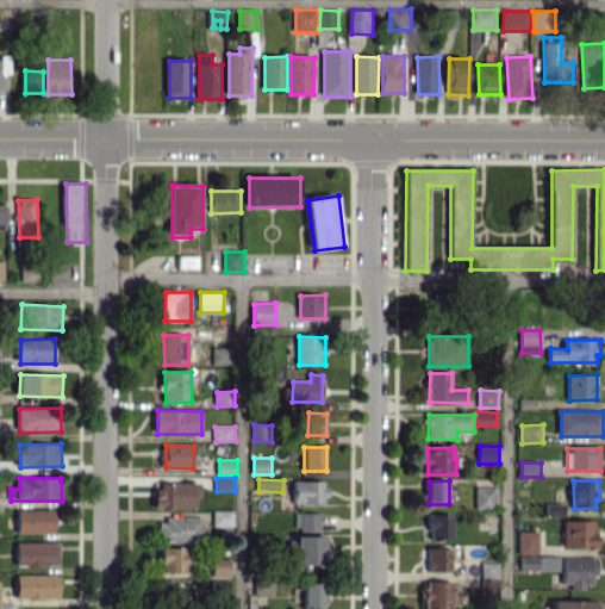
[(328,482),(295,482),(295,504),(328,504),(328,482)]
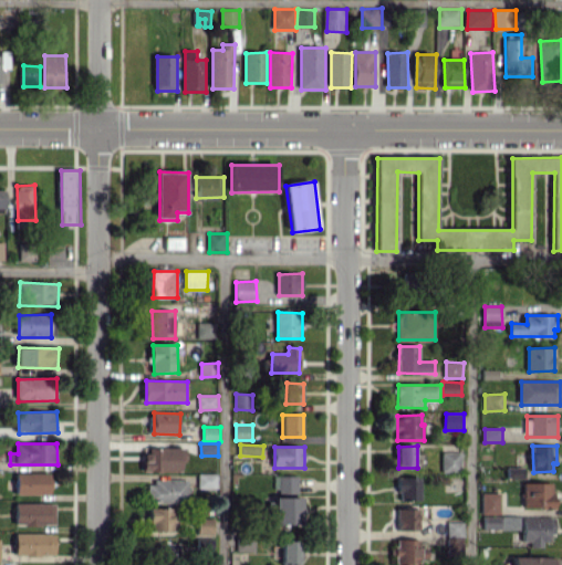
[(146,471),(185,472),(185,449),(146,448),(146,471)]
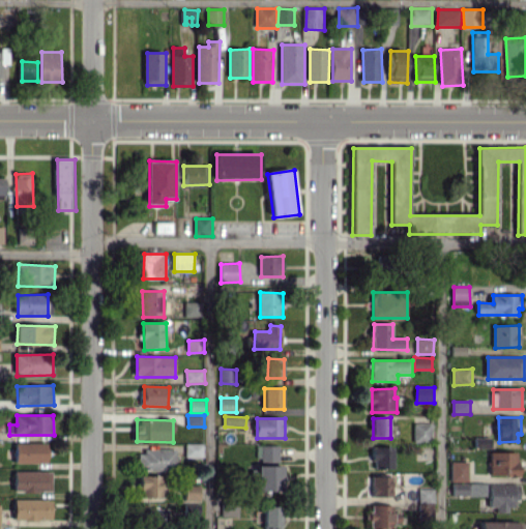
[(415,442),(433,442),(433,423),(415,424),(415,442)]
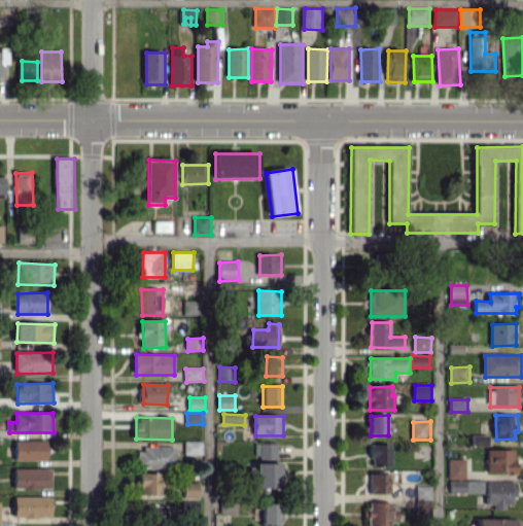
[(489,435),(474,435),(474,446),(489,446),(489,435)]
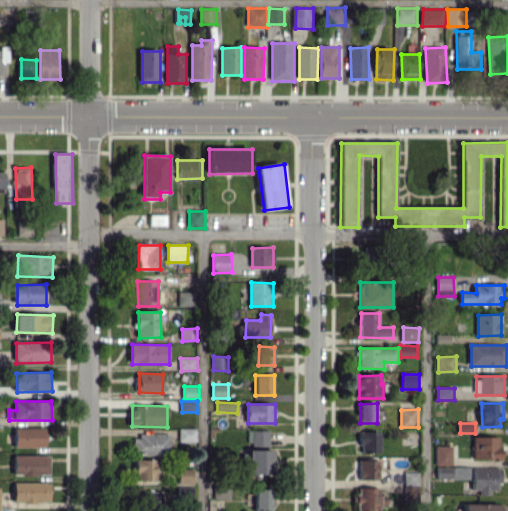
[(16,448),(47,448),(47,428),(17,428),(16,448)]
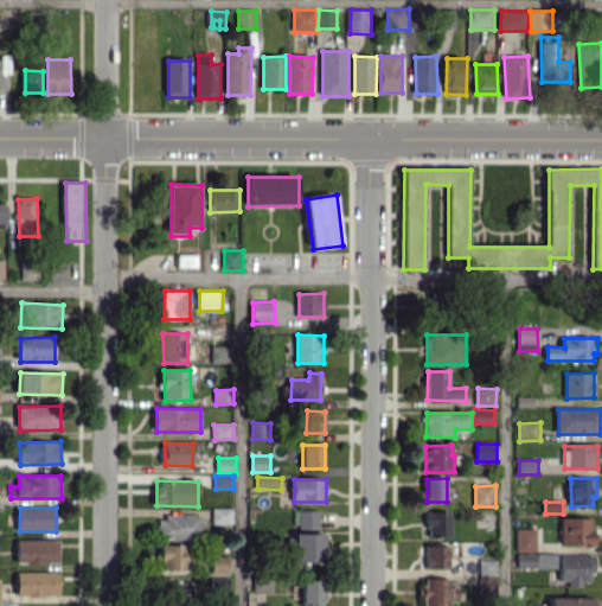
[(235,524),(235,509),(215,509),(215,524),(235,524)]
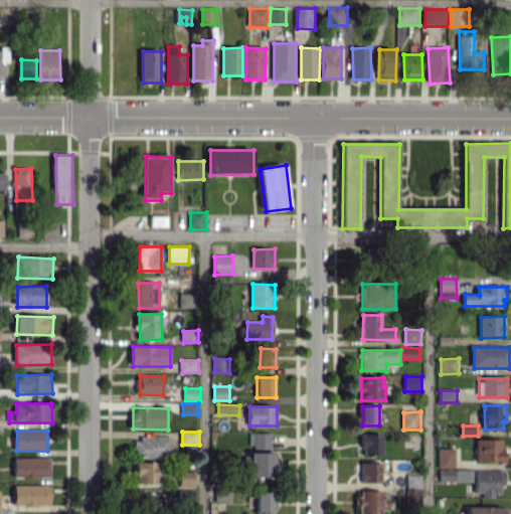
[(273,434),(251,434),(252,450),(273,450),(273,434)]
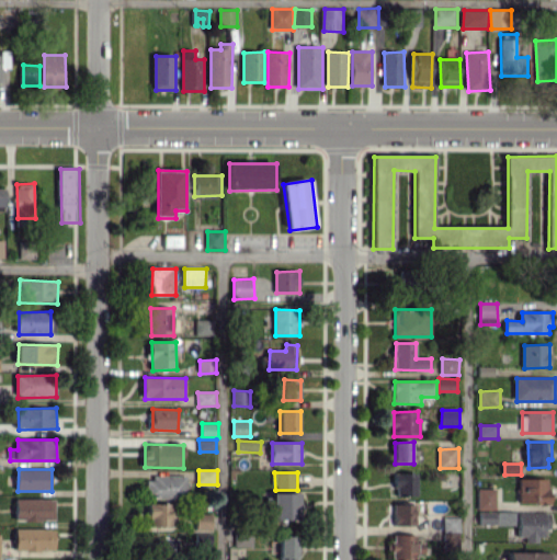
[(419,496),(419,473),(396,473),(396,496),(419,496)]
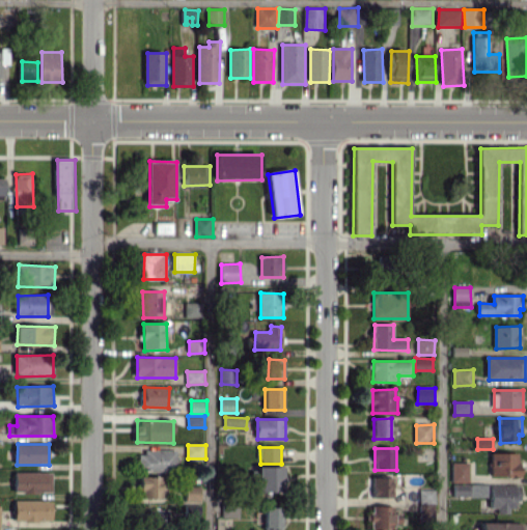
[(177,451),(142,451),(142,472),(177,472),(177,451)]
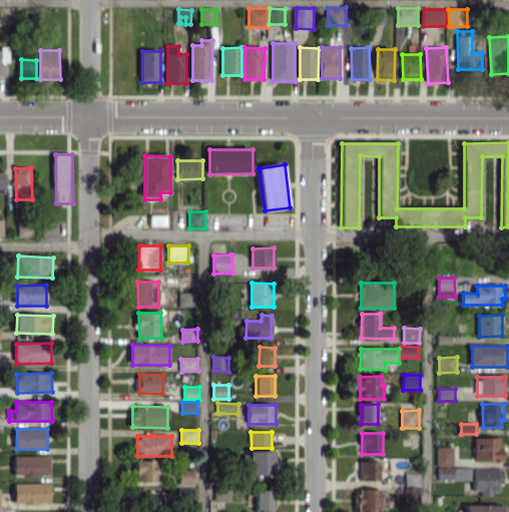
[(475,461),(503,461),(503,438),(475,438),(475,461)]
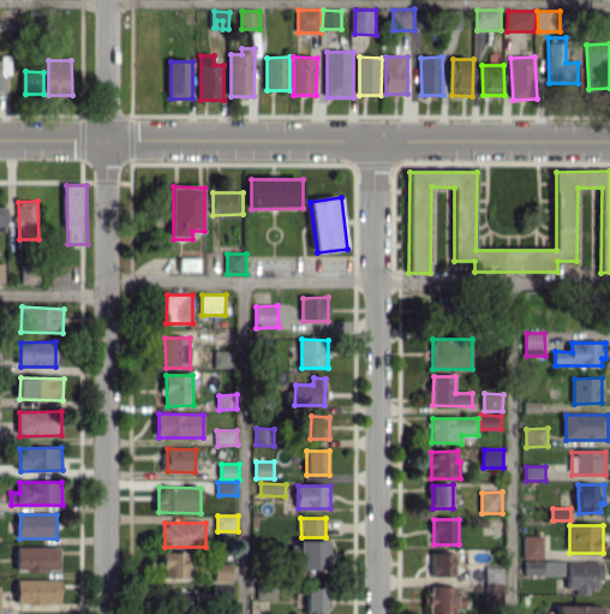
[(545,560),(545,536),(525,536),(524,559),(545,560)]
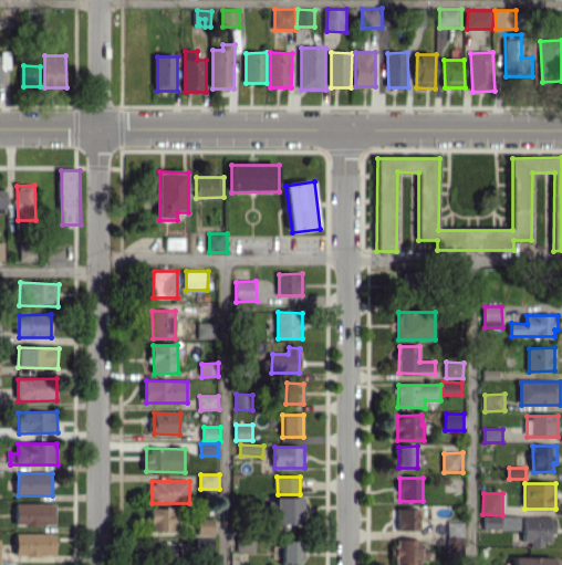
[(277,524),(303,524),(302,498),(277,498),(277,524)]
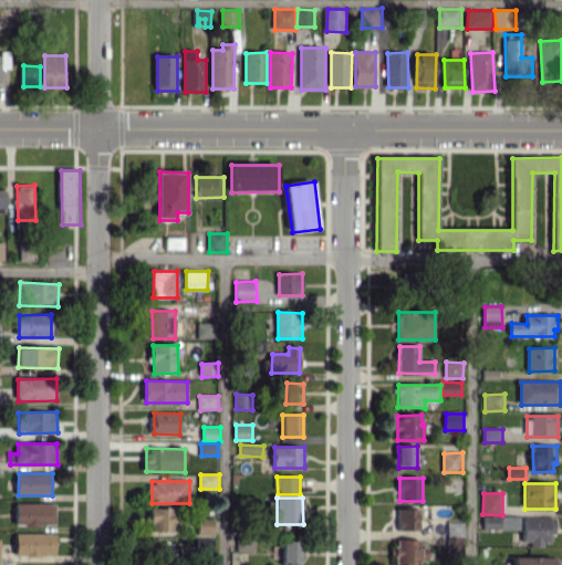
[(58,526),(58,504),(18,503),(18,525),(58,526)]
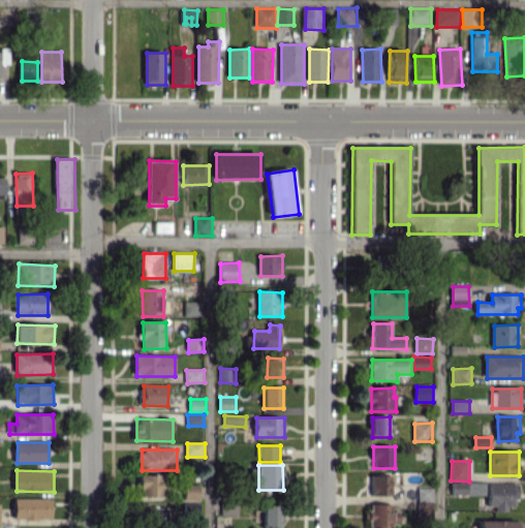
[(142,497),(163,497),(164,475),(143,475),(142,497)]
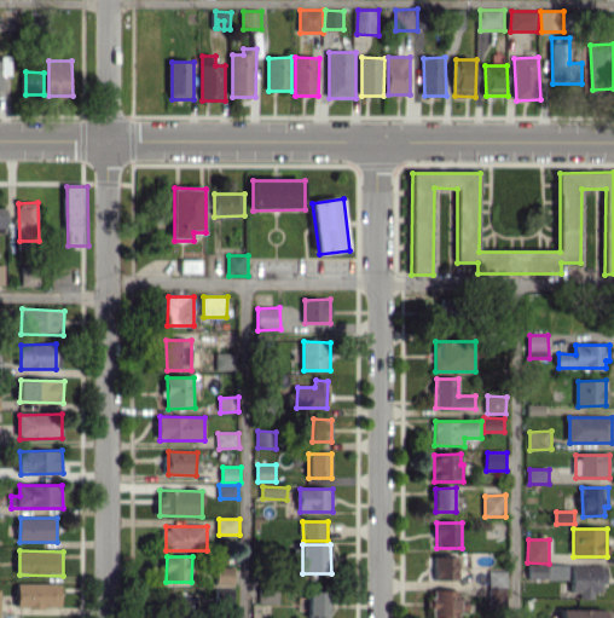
[(435,581),(461,581),(459,556),(435,558),(435,581)]
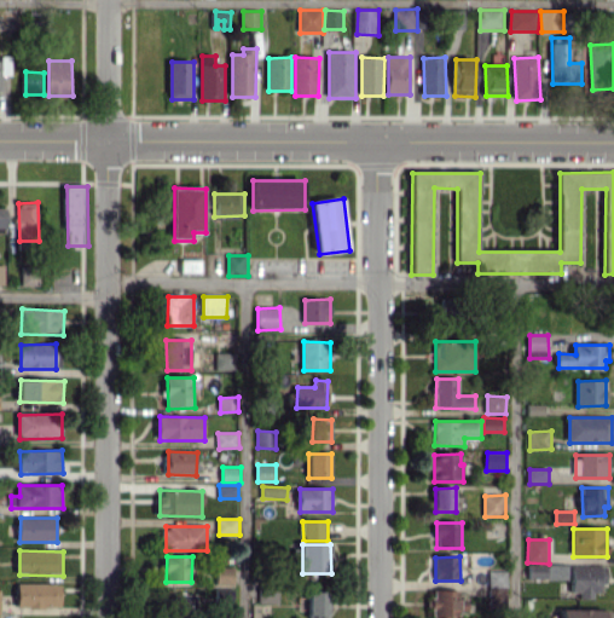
[(569,566),(529,565),(529,579),(569,581),(569,566)]
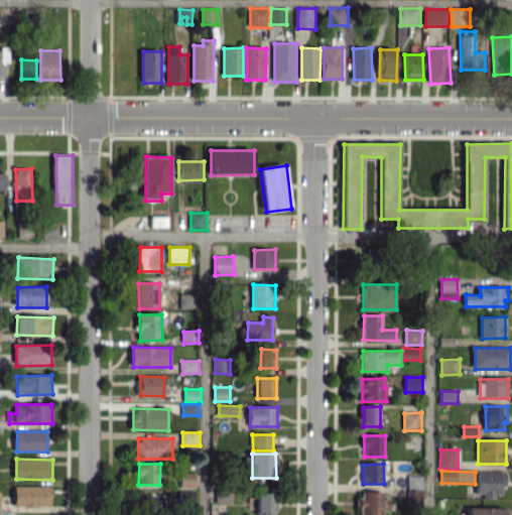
[(478,497),(501,497),(501,488),(507,488),(506,472),(478,472),(478,497)]
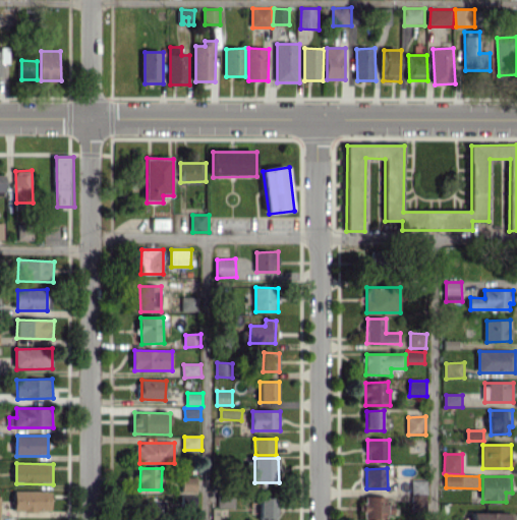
[(184,477),(183,492),(197,493),(198,477),(184,477)]
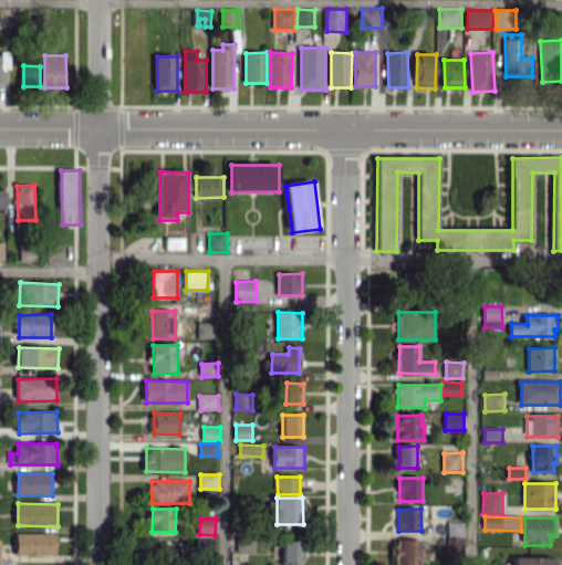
[(466,521),(449,522),(450,555),(466,555),(466,521)]
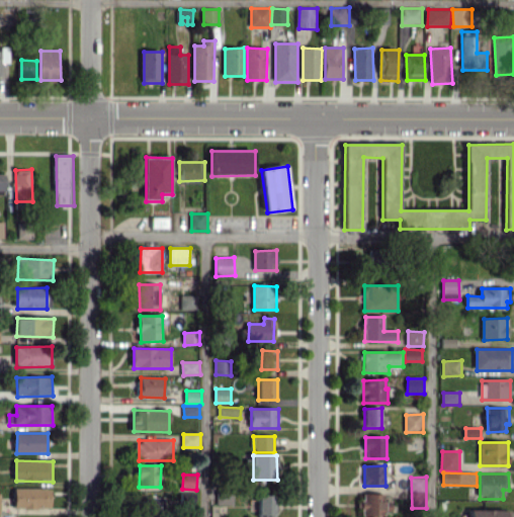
[(16,509),(52,509),(53,489),(16,488),(16,509)]
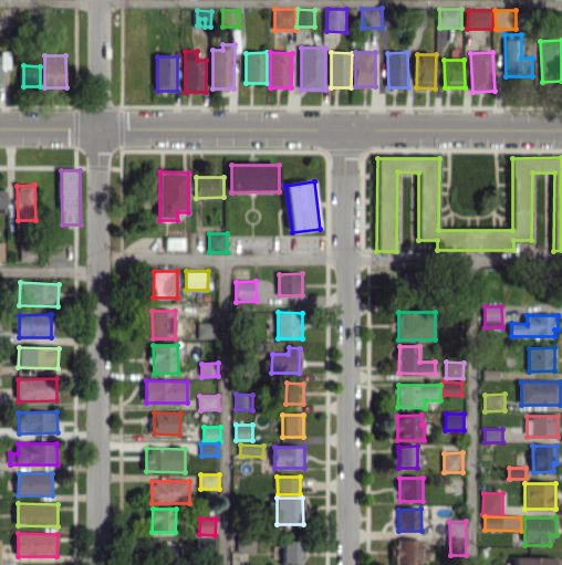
[(258,552),(258,539),(239,539),(239,552),(258,552)]
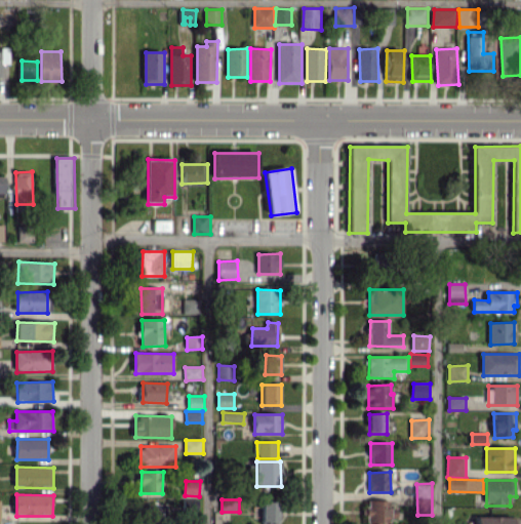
[(391,501),(370,500),(370,508),(366,508),(366,522),(398,522),(398,508),(391,508),(391,501)]
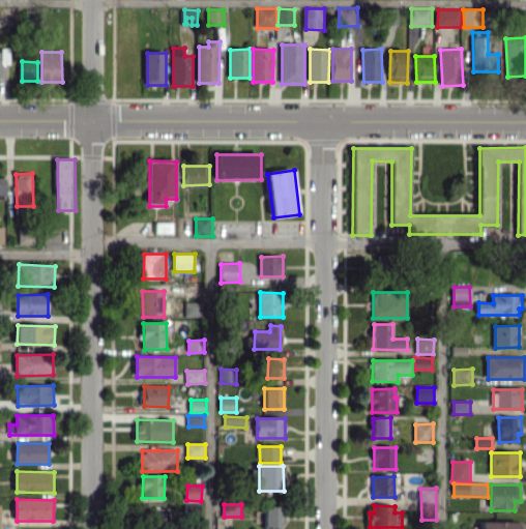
[(284,528),(284,507),(264,507),(265,528),(284,528)]
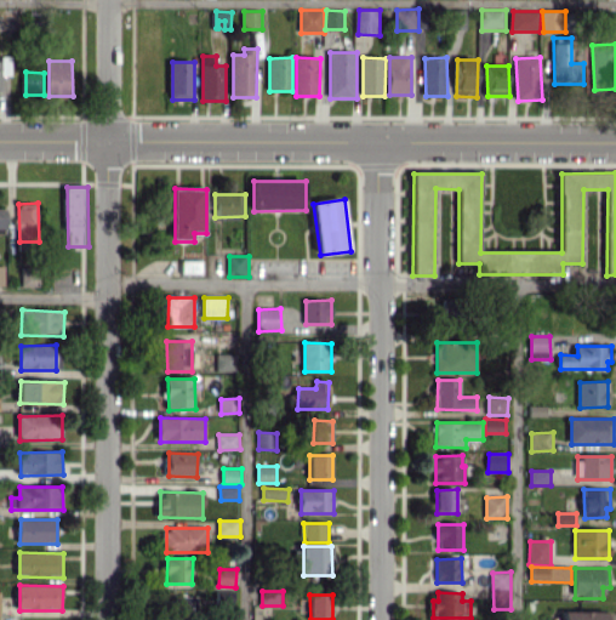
[(199,597),(176,597),(175,616),(199,616),(199,597)]
